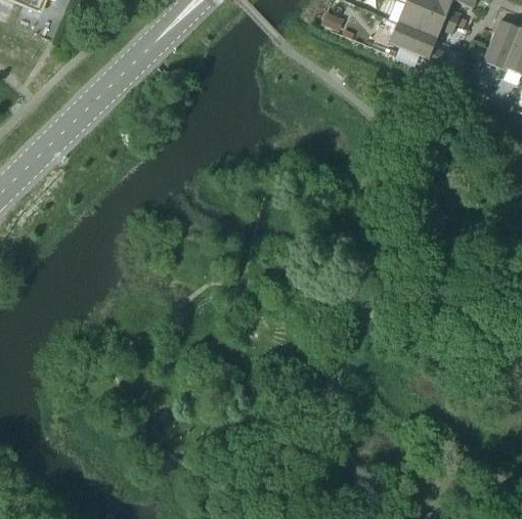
[(14,0),(38,9),(42,0),(14,0)]
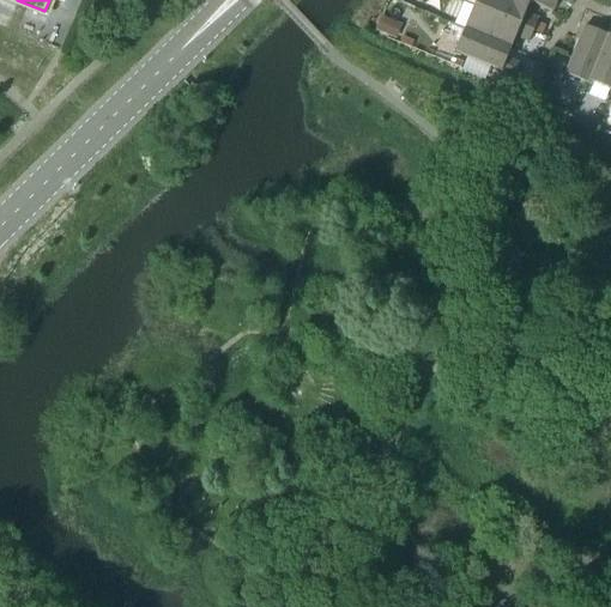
[(534,25),(476,0),(466,24),(512,43),(519,28),(522,29),(521,34),(530,37),(534,25)]
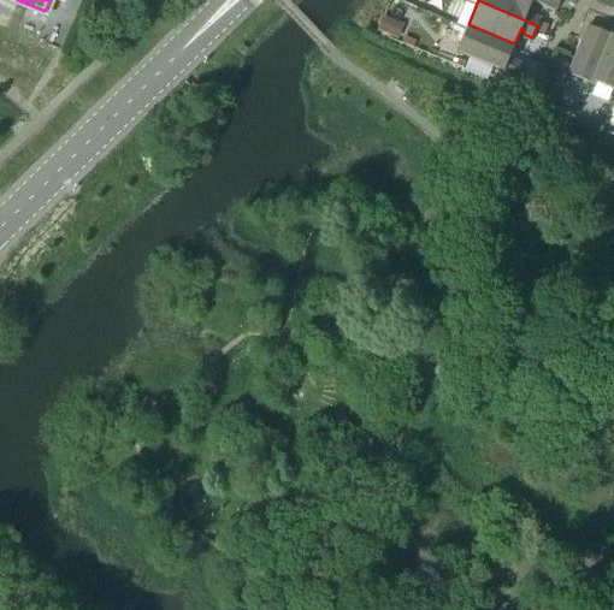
[(527,13),(532,0),(478,0),(537,25),(542,15),(533,11),(531,16),(527,13)]
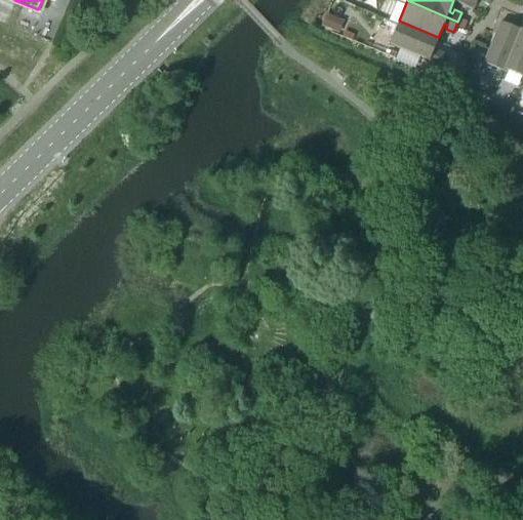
[(506,68),(522,27),(501,18),(485,58),(506,68)]
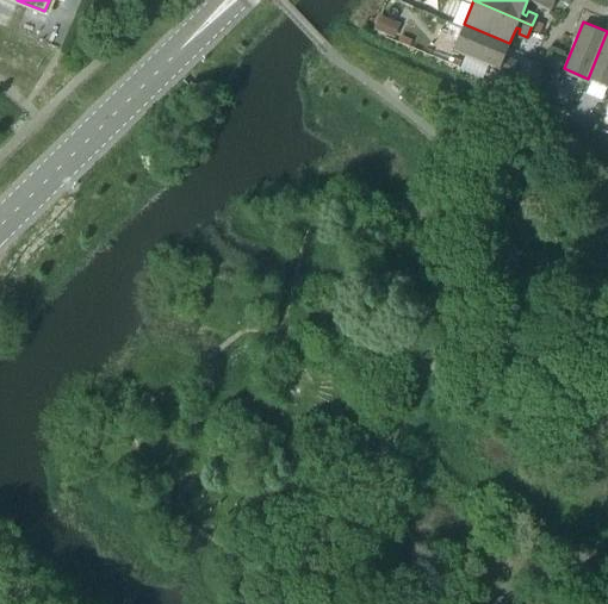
[(503,58),(509,43),(464,24),(454,48),(513,72),(519,60),(509,56),(508,60),(503,58)]
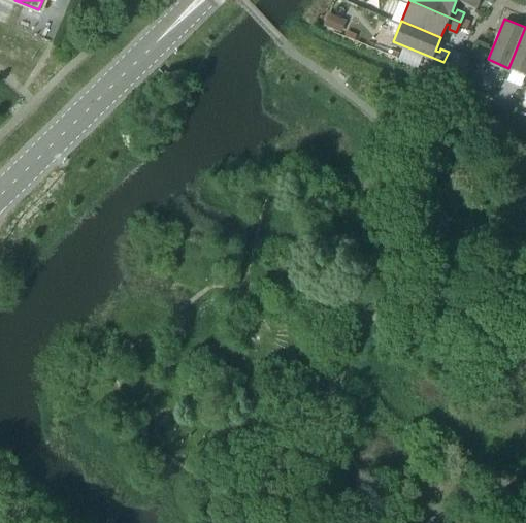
[(525,27),(508,68),(510,67),(525,73),(525,27)]
